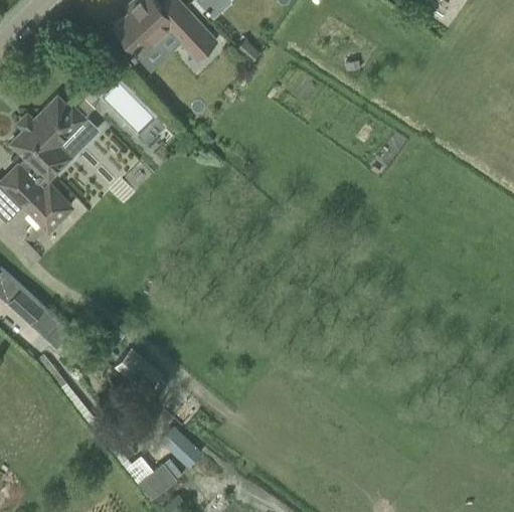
[(153,0),(136,0),(133,3),(136,7),(114,28),(141,57),(170,31),(197,60),(216,42),(177,0),(169,0),(161,8),(153,0)]
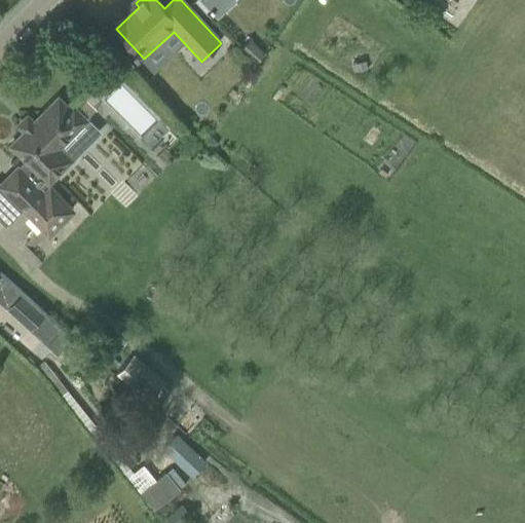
[(266,55),(251,42),(241,51),(256,66),(266,55)]
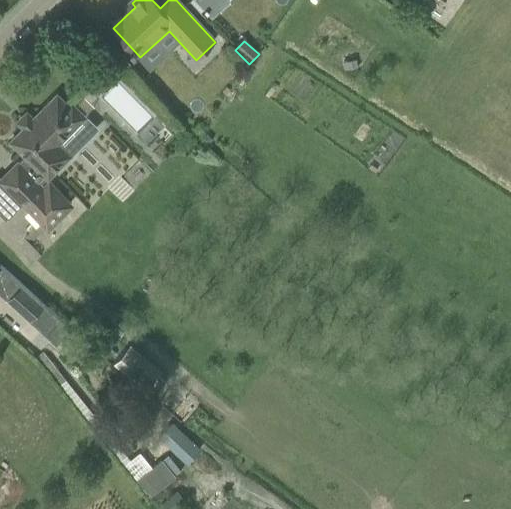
[(18,165),(0,183),(23,206),(49,232),(75,207),(50,182),(43,188),(41,185),(46,180),(48,182),(72,158),(60,146),(85,119),(72,106),(69,109),(58,97),(11,144),(26,158),(18,165)]
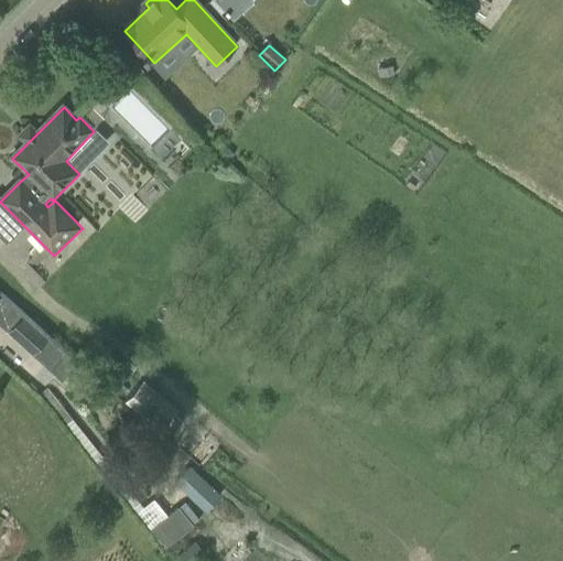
[(79,365),(26,317),(11,335),(63,384),(79,365)]
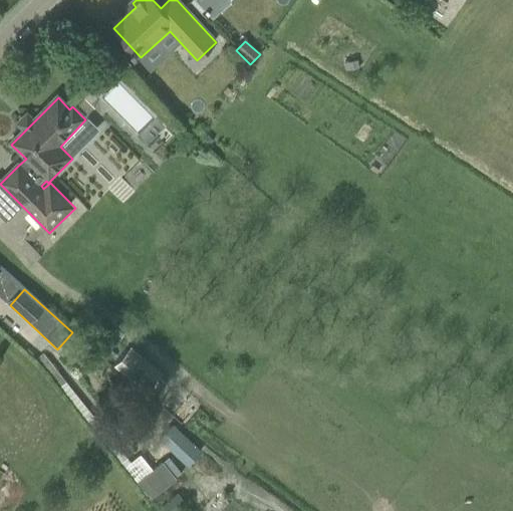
[(132,347),(114,367),(146,395),(149,392),(154,396),(164,382),(160,379),(164,374),(132,347)]
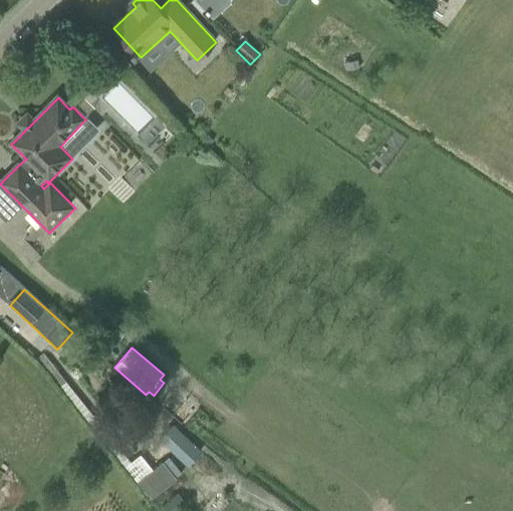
[(172,426),(159,441),(190,470),(204,455),(172,426)]
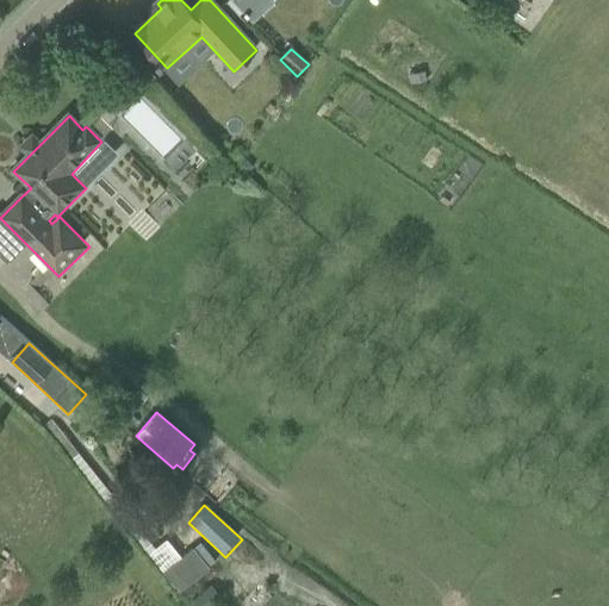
[(204,544),(182,558),(168,536),(148,549),(176,592),(217,564),(204,544)]
